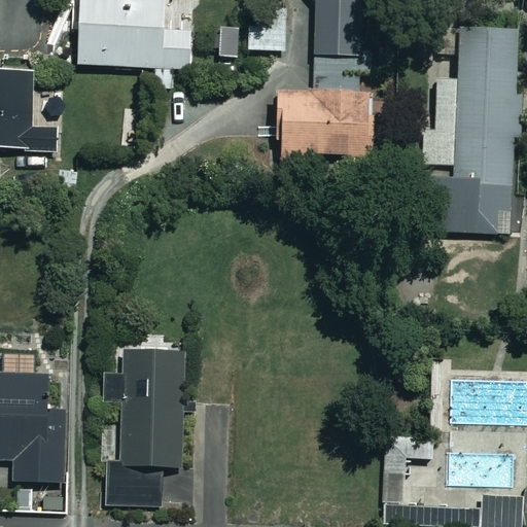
[(172,94),(173,71),(192,72),(194,34),(164,33),(165,0),(79,0),(77,68),(154,70),(153,93),(172,94)]
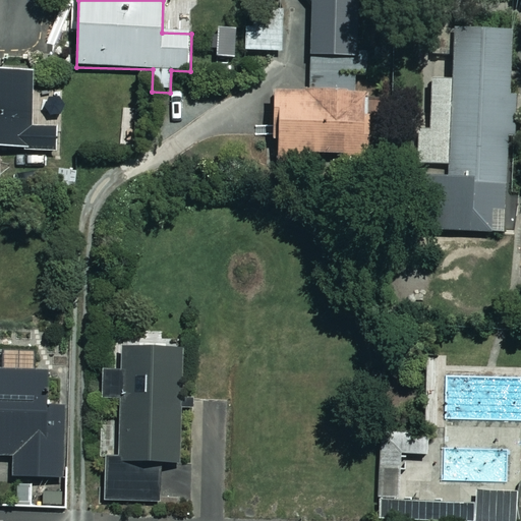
[(309,0),(311,2),(310,93),(357,94),(358,0),(309,0)]
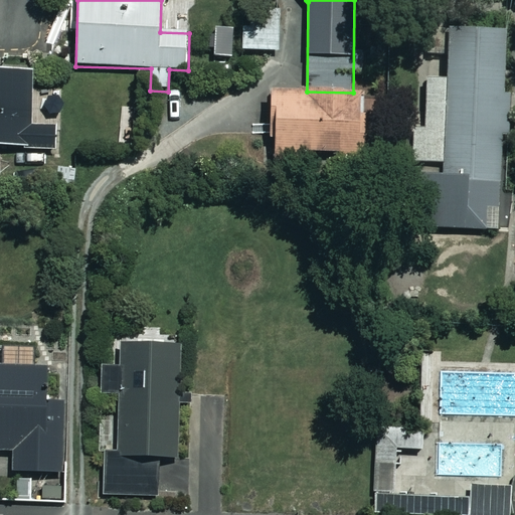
[(278,52),(280,10),(243,9),(241,51),(278,52)]
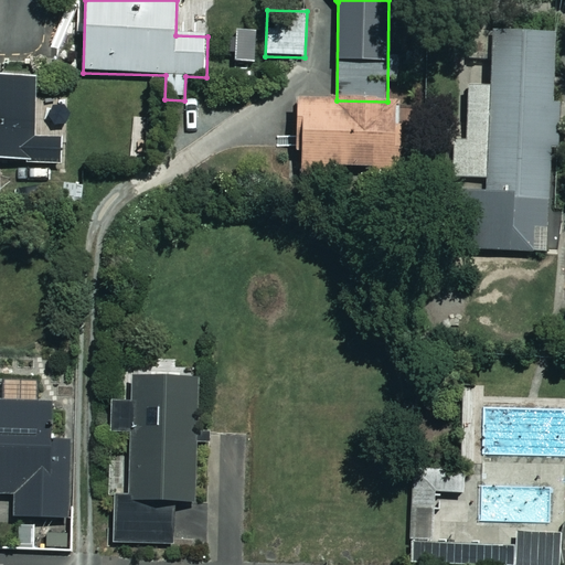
[(503,30),(496,29),(491,85),(457,84),(454,177),(487,179),(486,191),(515,192),(515,198),(550,200),(551,200),(553,147),(561,147),(562,102),(555,102),(557,32),(503,30)]
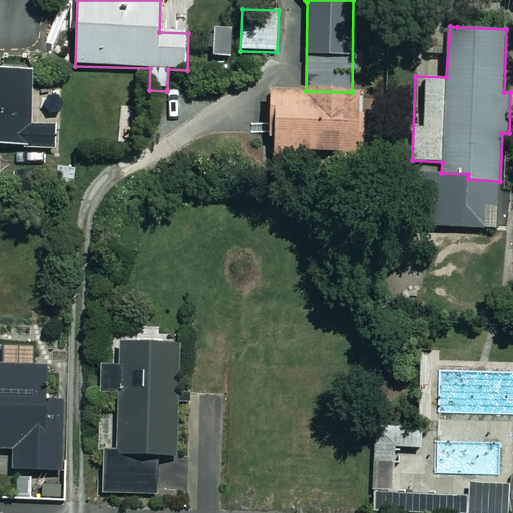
[(33,75),(0,74),(0,147),(54,149),(55,123),(31,122),(33,75)]
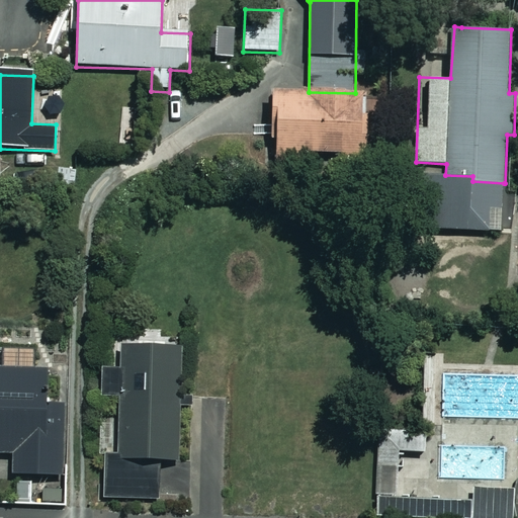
[(355,93),(273,95),(275,165),(307,164),(307,155),(340,155),(341,167),(365,166),(363,92),(355,93)]
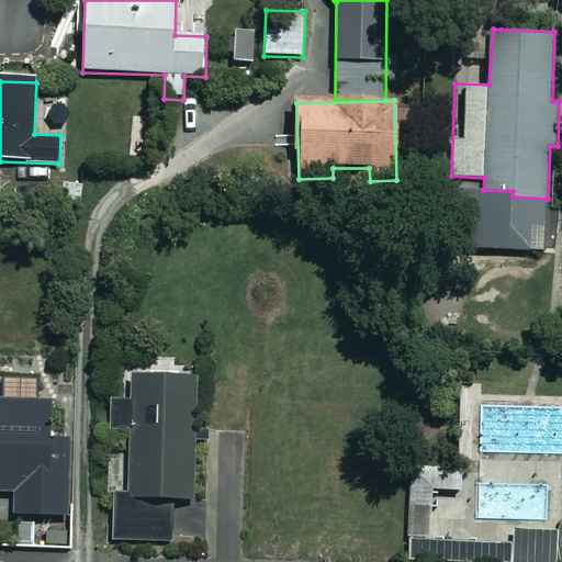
[(483,190),(462,190),(461,248),(544,250),(547,199),(513,197),(513,191),(483,190)]
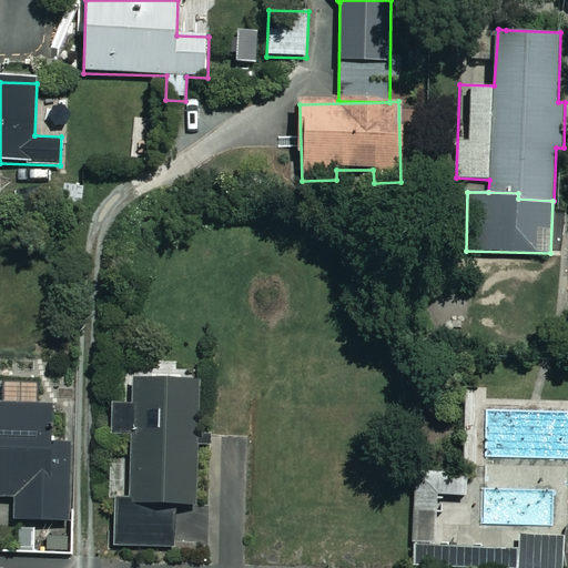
[(196,384),(135,383),(135,436),(130,436),(129,500),(118,500),(117,547),(175,548),(175,506),(195,506),(196,384)]
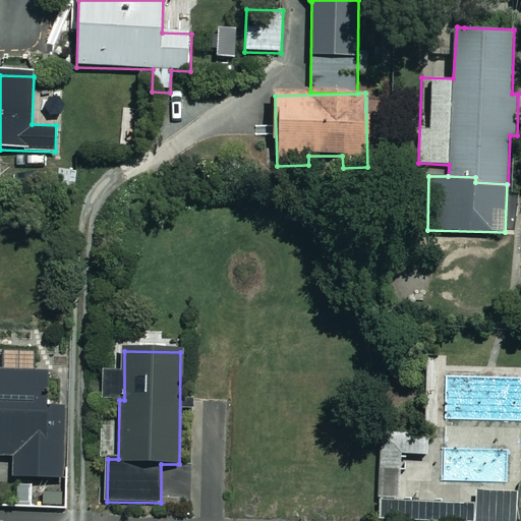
[(34,354),(1,353),(1,374),(0,373),(0,459),(13,460),(12,478),(63,479),(65,410),(42,410),(43,373),(34,373),(34,354)]
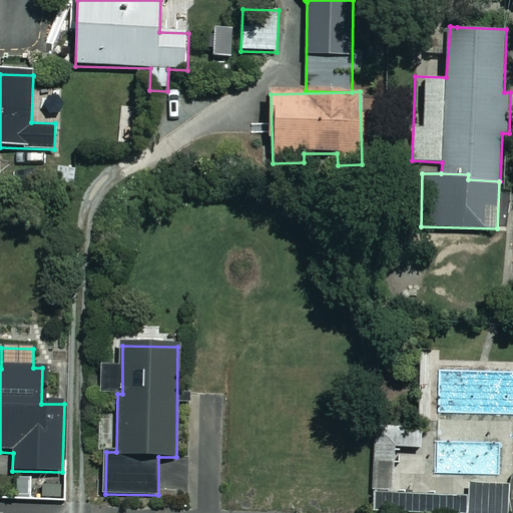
[(374,489),(394,489),(396,446),(422,447),(422,426),(417,426),(377,425),(376,425),(374,489)]
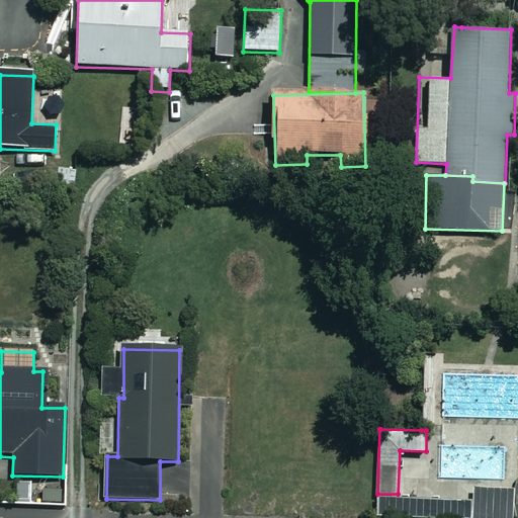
[(513,517),(514,490),(475,488),(473,500),(472,517),(513,517)]
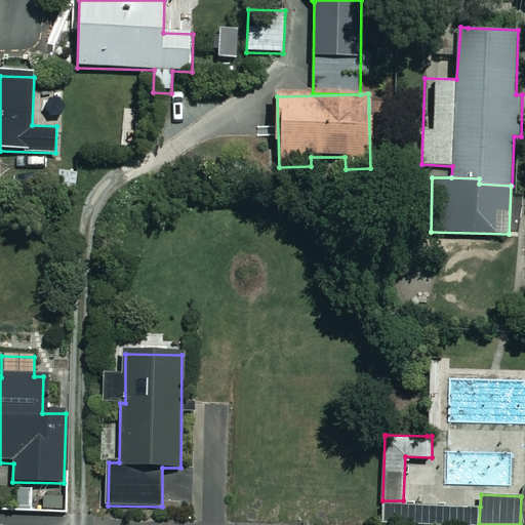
[(432,524),(479,524),(480,507),(384,503),(382,523),(432,524)]
